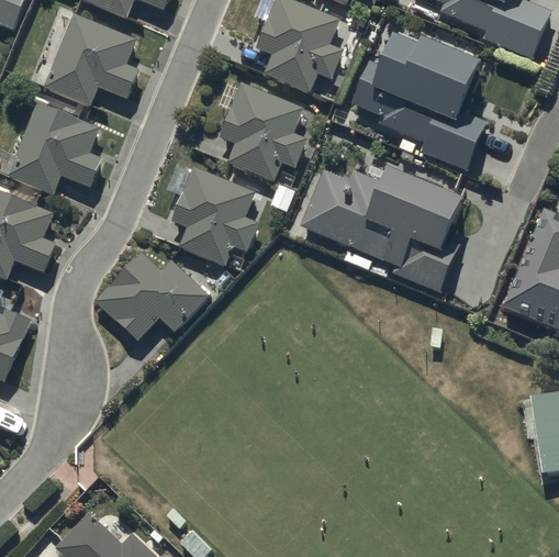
[(0,22),(12,29),(23,0),(0,0),(0,22)]
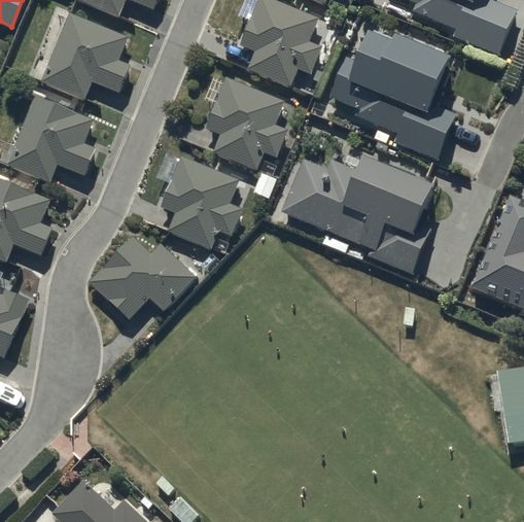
[(80,0),(118,15),(125,0),(131,0),(152,9),(156,0),(80,0)]
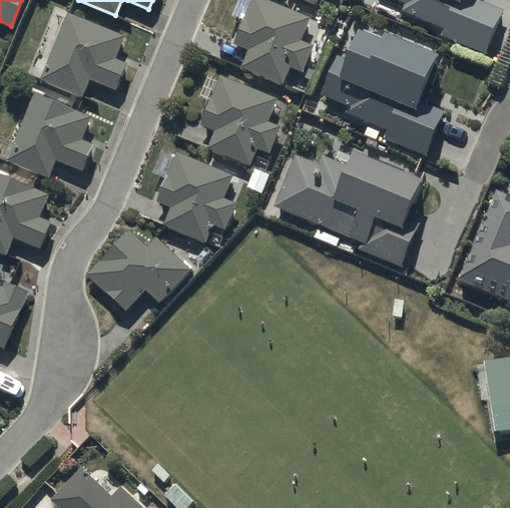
[(301,40),(311,17),(268,0),(250,0),(233,44),(247,50),(240,67),(283,84),(290,67),(303,72),(314,45),(301,40)]
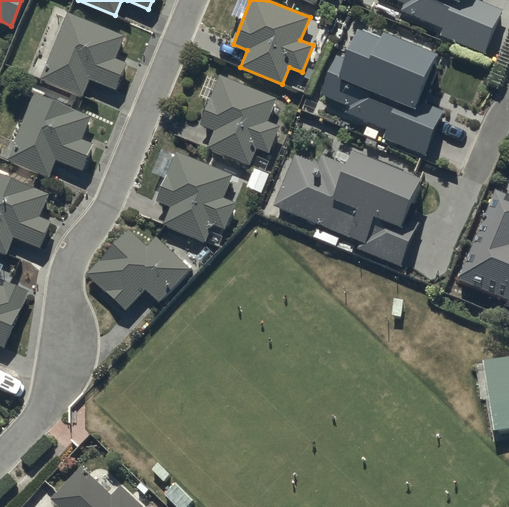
[(484,53),(502,9),(480,0),(396,0),(403,3),(400,10),(443,28),(440,35),(484,53)]
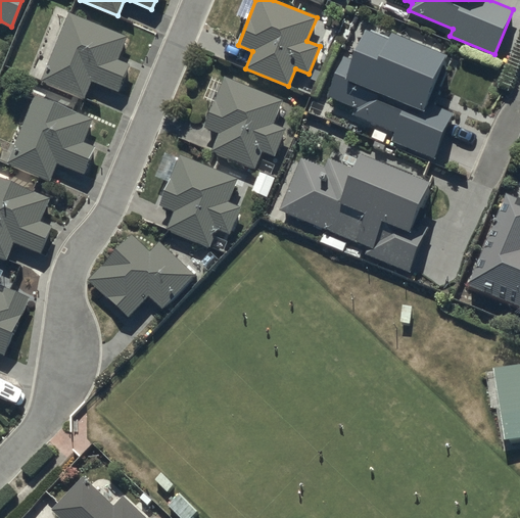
[(41,81),(84,98),(91,80),(117,91),(129,63),(117,59),(127,36),(68,12),(41,81)]
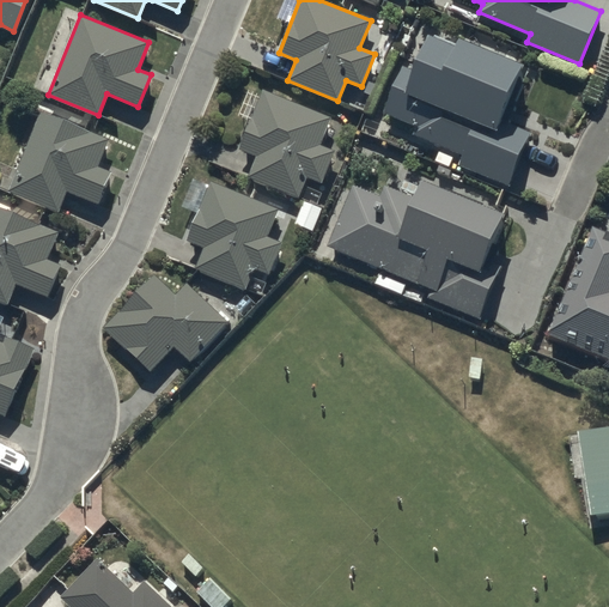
[(509,186),(530,132),(505,122),(525,71),(462,44),(458,53),(431,42),(419,73),(403,66),(384,113),(415,126),(412,134),(462,155),(458,165),(509,186)]
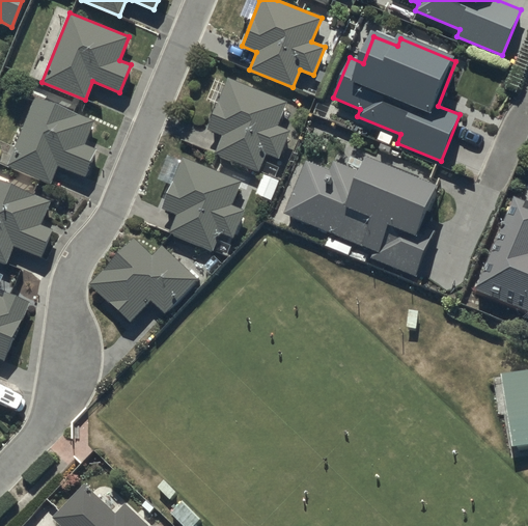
[(215,154),(258,171),(266,154),(278,159),(289,131),(277,126),(287,102),(228,78),(206,130),(222,135),(215,154)]
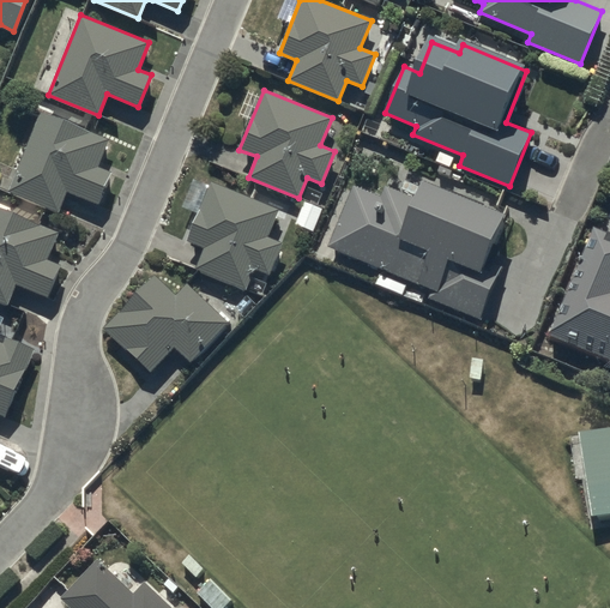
[(67,192),(98,205),(112,173),(97,167),(109,140),(41,112),(8,192),(59,212),(67,192)]
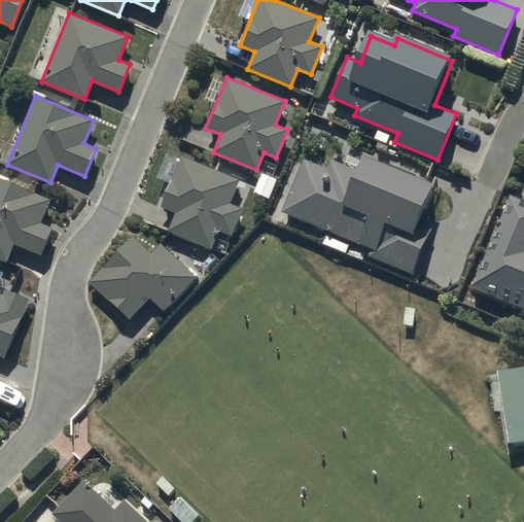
[(230,204),(240,179),(181,157),(161,207),(175,213),(168,232),(211,248),(218,231),(231,237),(242,209),(230,204)]
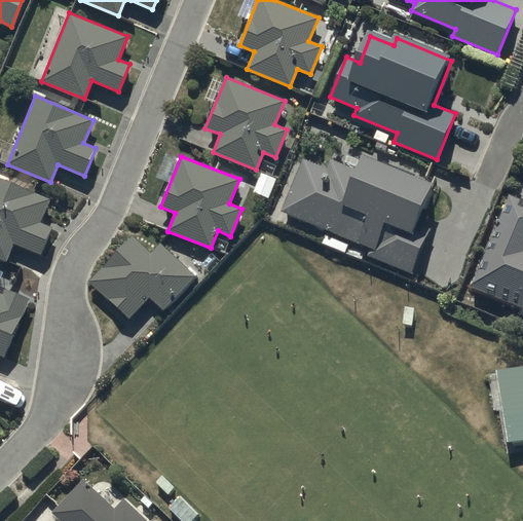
[(421,224),(436,190),(364,160),(360,171),(330,158),(326,168),(303,158),(281,212),(370,249),(367,255),(411,273),(431,228),(421,224)]
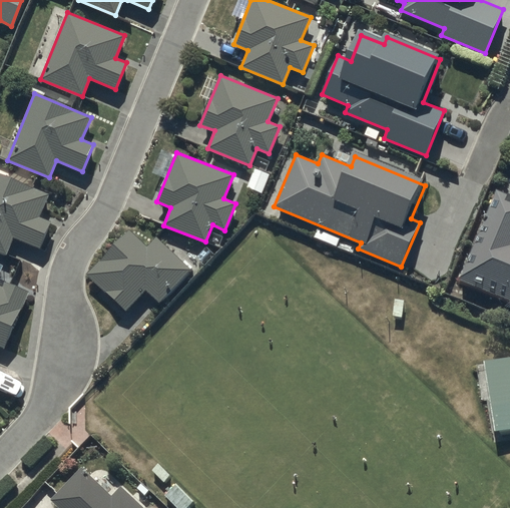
[(246,185),(261,191),(269,173),(253,167),(246,185)]
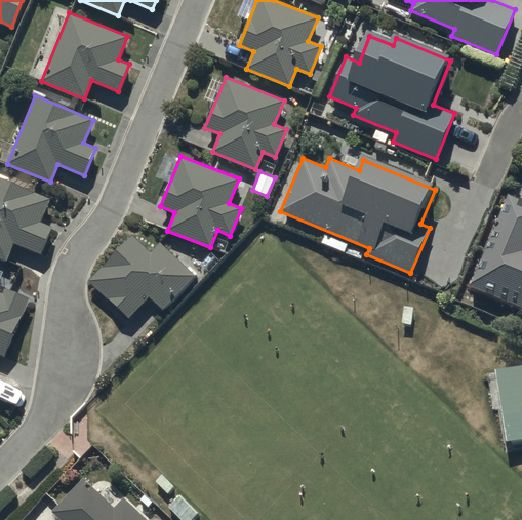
[(0,257),(6,261),(13,244),(41,255),(52,227),(40,222),(50,199),(0,177),(0,257)]
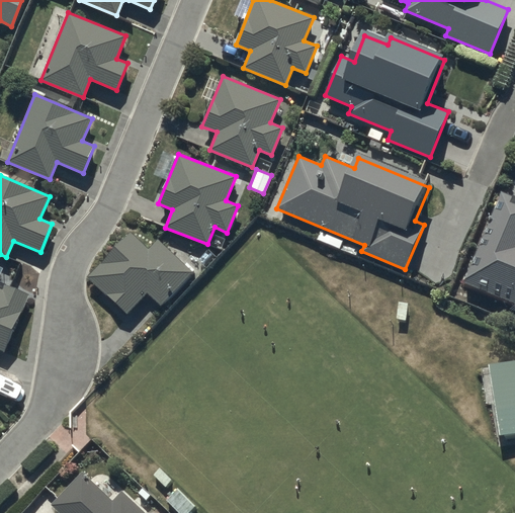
[(464,286),(514,307),(514,200),(502,195),(464,286)]
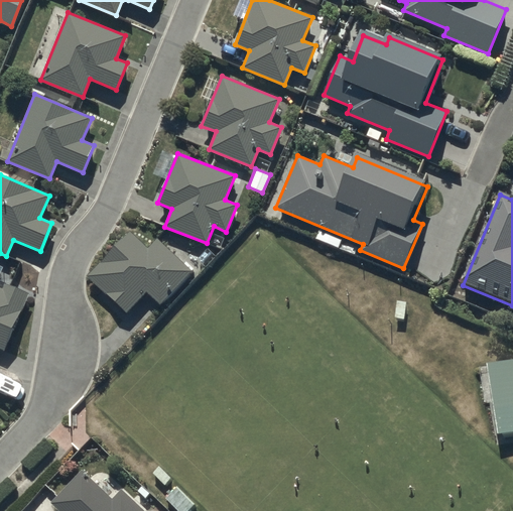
[(88,276),(126,313),(146,292),(160,305),(193,272),(157,239),(148,249),(130,232),(88,276)]
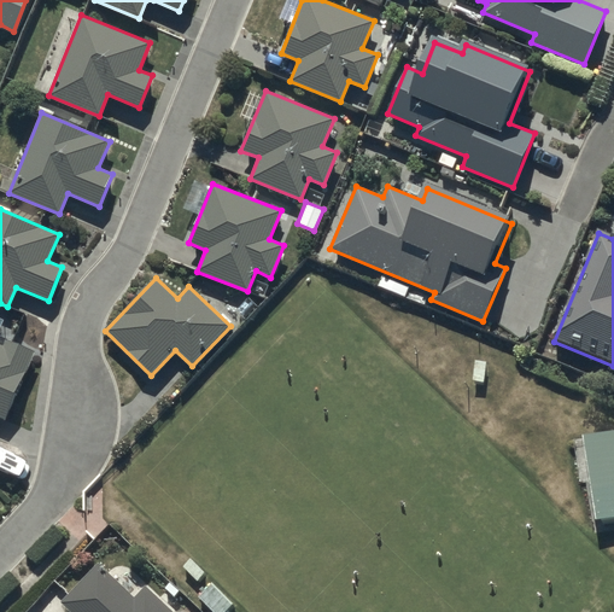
[(0,418),(6,420),(35,353),(6,339),(4,345),(0,344),(0,418)]
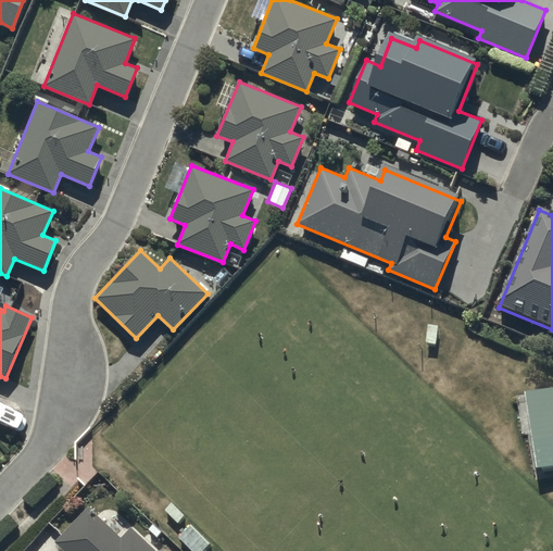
[(538,471),(552,467),(552,389),(526,393),(538,471)]
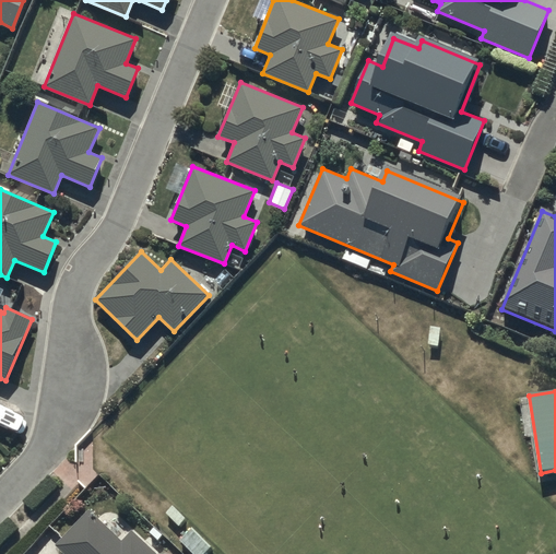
[(156,553),(131,531),(121,541),(89,510),(55,546),(62,553),(156,553)]
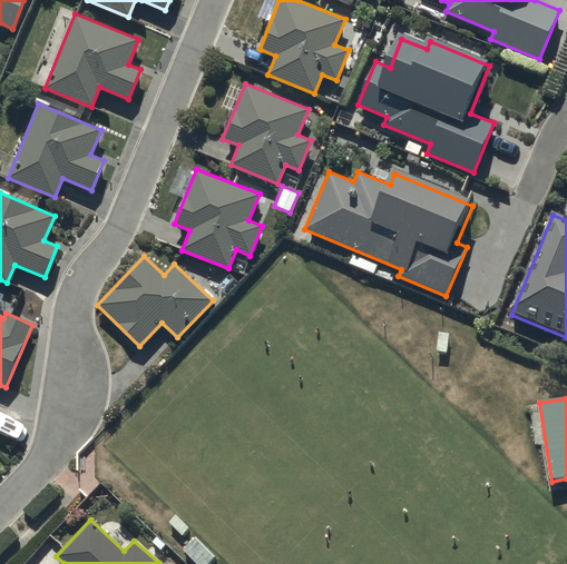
All buildings are outlined.
